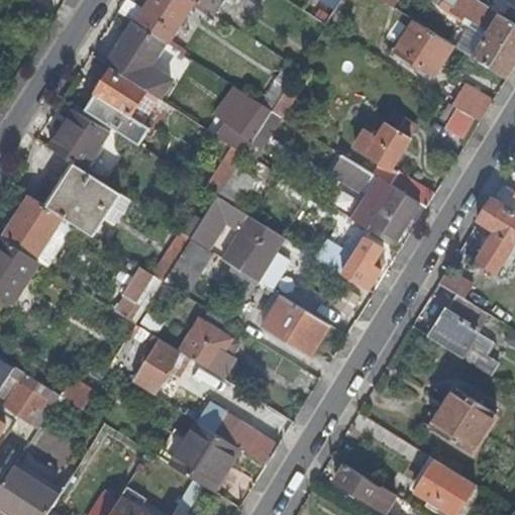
[(165,42),(193,0),(147,0),(133,22),(164,41),(165,42)]
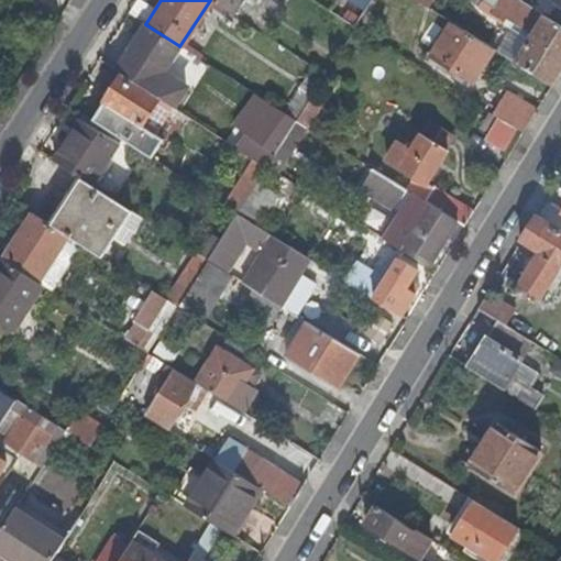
[(231,13),(240,0),(210,0),(231,13)]
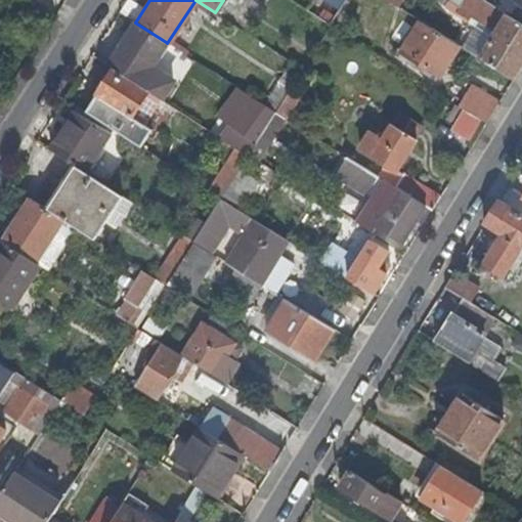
[(310,0),(304,9),(329,25),(344,0),(310,0)]
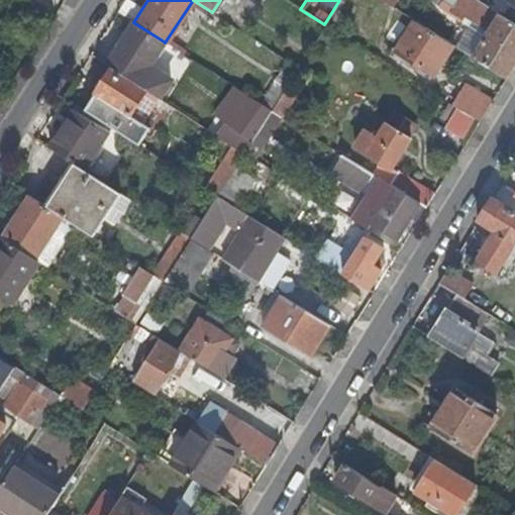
[(422,8),(415,4),(410,1),(409,2),(406,0),(400,0),(394,9),(413,21),(445,41),(453,28),(422,8)]
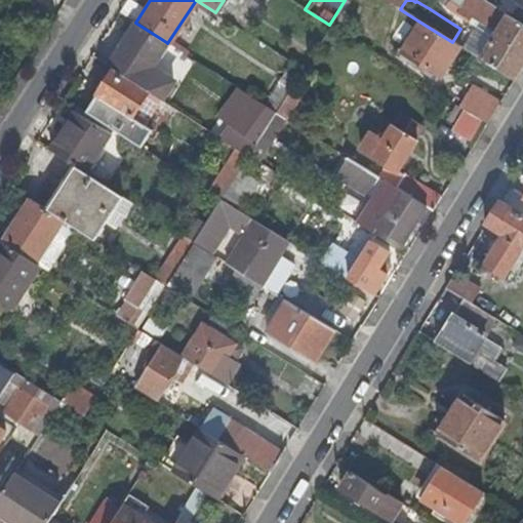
[(492,14),(496,8),(483,0),(480,0),(475,8),(479,11),(482,8),(492,14)]
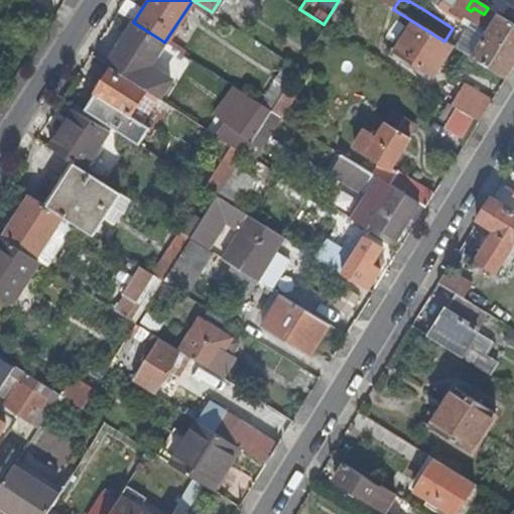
[(513,25),(496,14),(469,56),(504,79),(513,62),(513,25)]
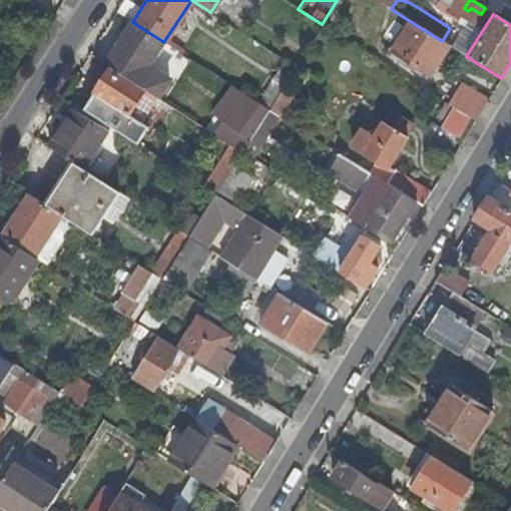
[(429,74),(448,44),(442,41),(410,21),(391,50),(429,74)]
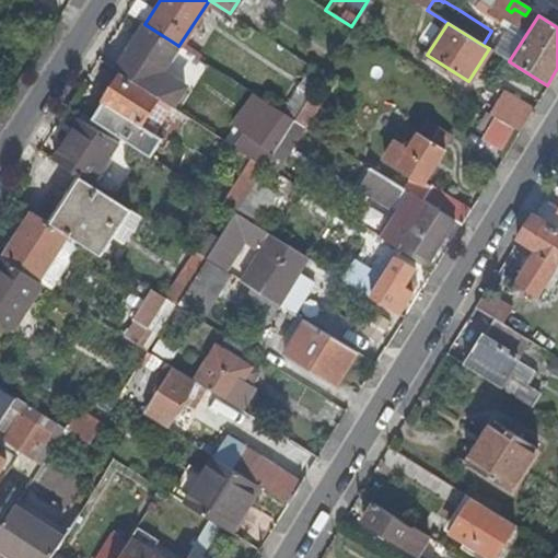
[(177,45),(144,24),(115,69),(119,72),(171,105),(184,84),(161,69),(177,45)]
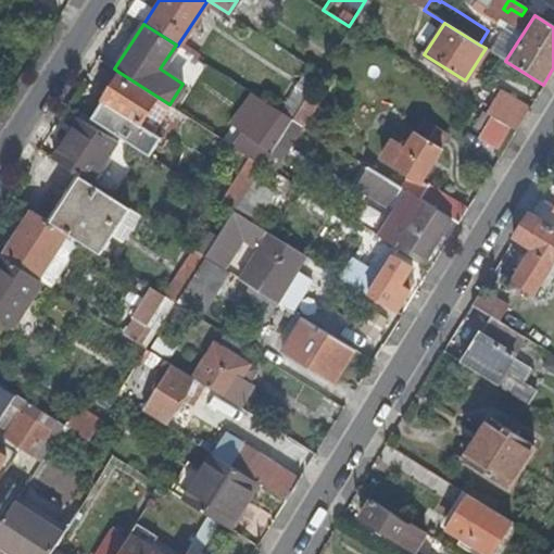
[(170,104),(118,72),(89,117),(147,154),(160,136),(152,130),(170,104)]
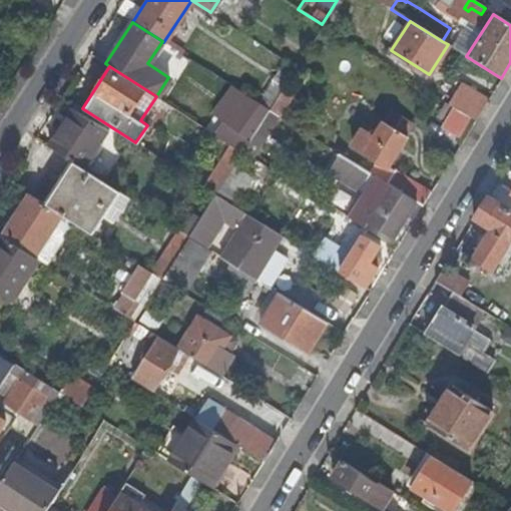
[(279,69),(258,102),(264,106),(268,109),(271,104),(283,85),(289,76),(279,69)]
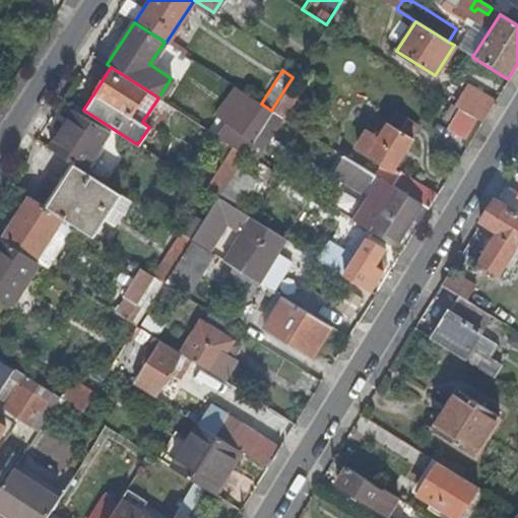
[(467,84),(454,105),(476,118),(481,122),(495,101),(467,84)]
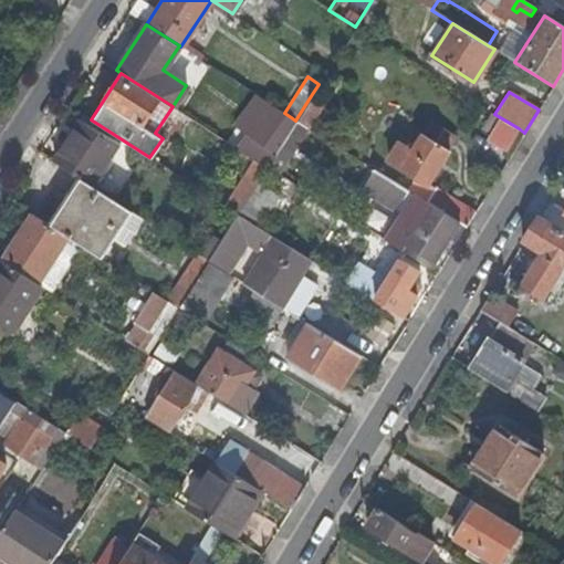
[(299,115),(295,121),(307,127),(313,131),(330,105),(312,94),(299,115)]
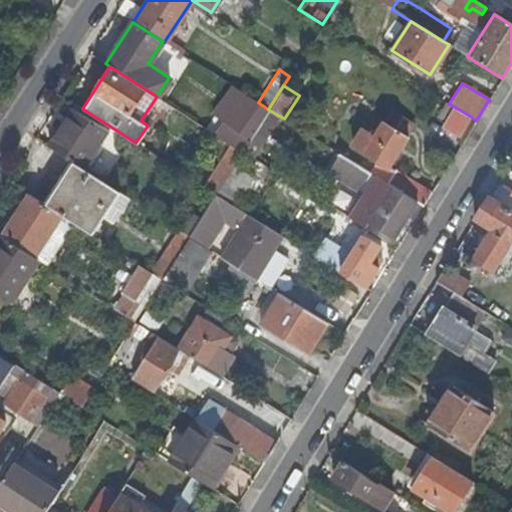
[(223,119),(239,131),(251,112),(248,110),(255,100),(238,89),(232,99),(236,102),(223,119)]
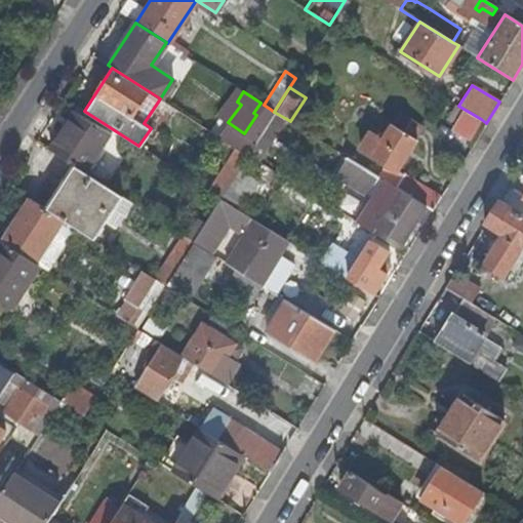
[(268,114),(270,109),(264,105),(260,103),(253,113),(256,115),(244,133),(255,142),(272,116),(268,114)]
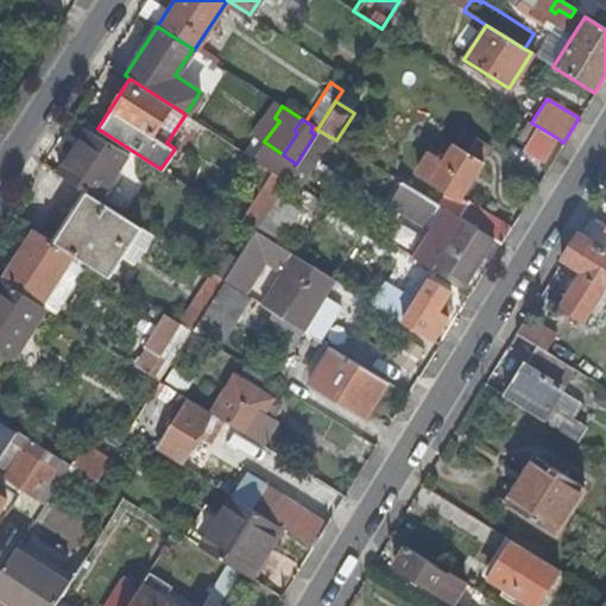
[(544,158),(557,138),(531,122),(526,119),(521,130),(530,136),(524,146),(544,158)]
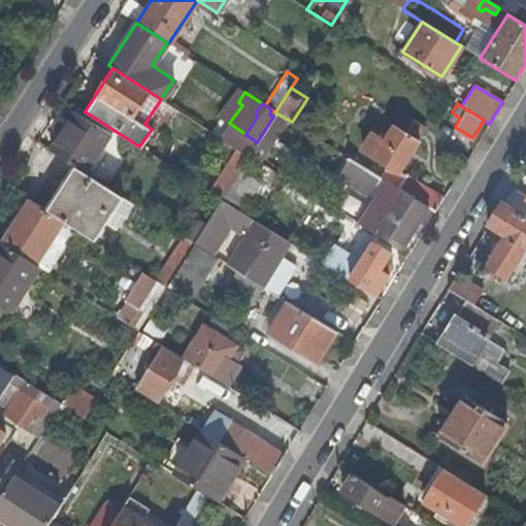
[(73,111),(48,150),(73,166),(75,167),(87,150),(91,152),(94,146),(90,144),(99,128),(73,111)]
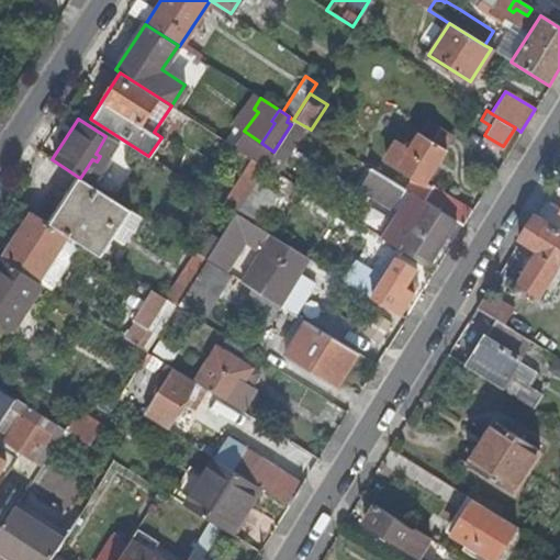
[(427,119),(418,133),(445,149),(454,135),(427,119)]
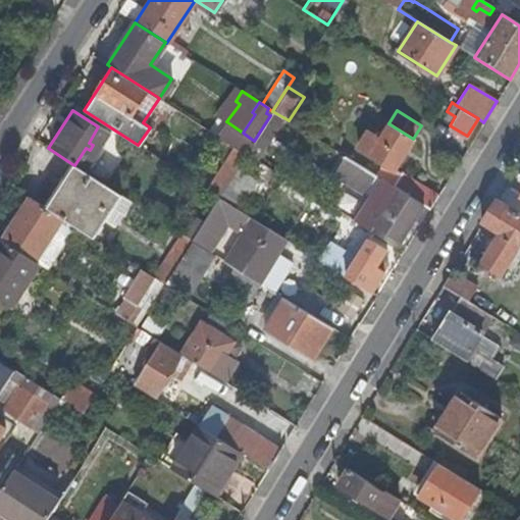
[(246,154),(256,160),(283,117),(272,111),(270,115),(254,141),(246,154)]
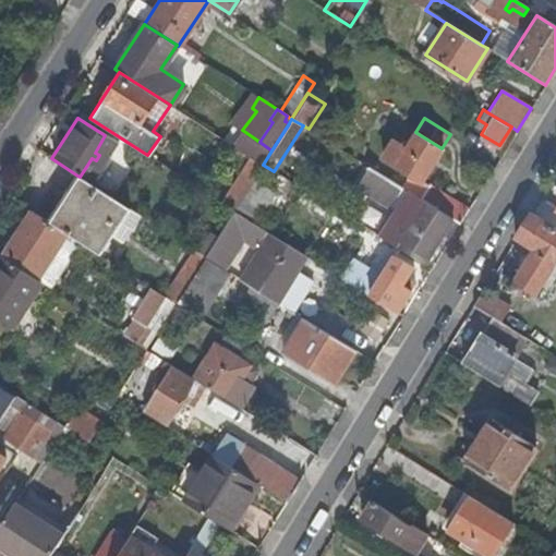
[(382,157),(421,182),(442,148),(415,132),(406,147),(393,140),(382,157)]
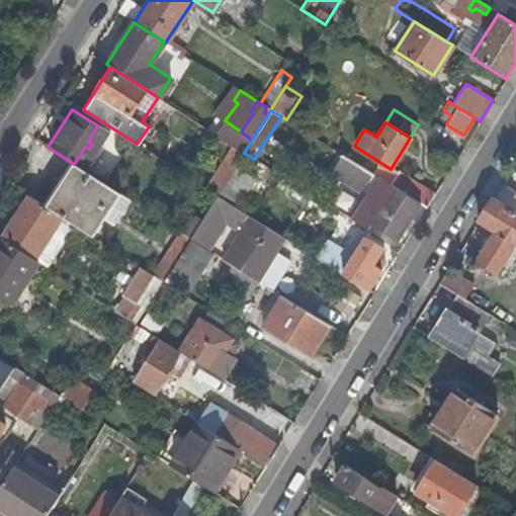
[(227,156),(237,163),(244,153),(233,146),(227,156)]
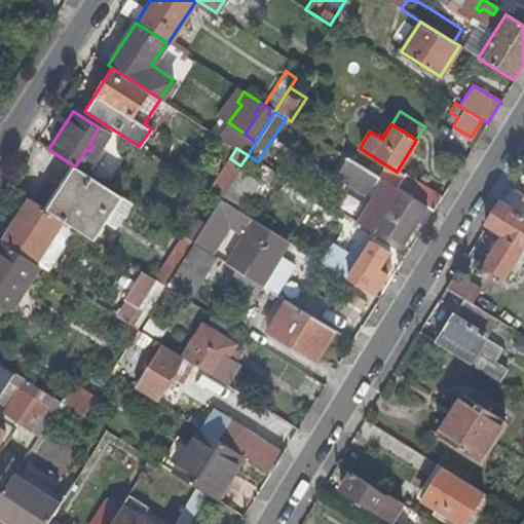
[(403,245),(426,206),(398,188),(346,156),(338,170),(375,193),(357,223),(372,233),(375,228),(403,245)]
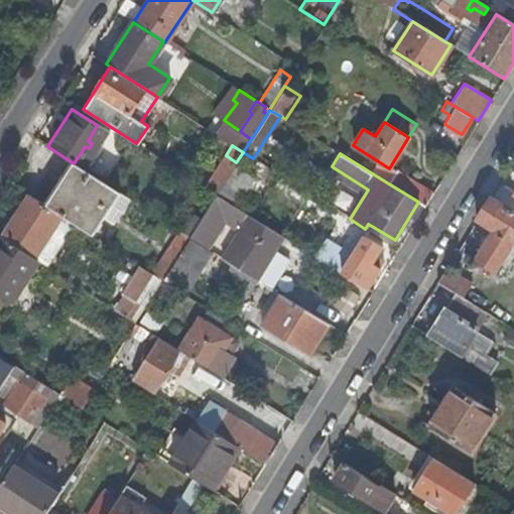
[(236,162),(226,155),(205,187),(216,195),(230,171),(236,162)]
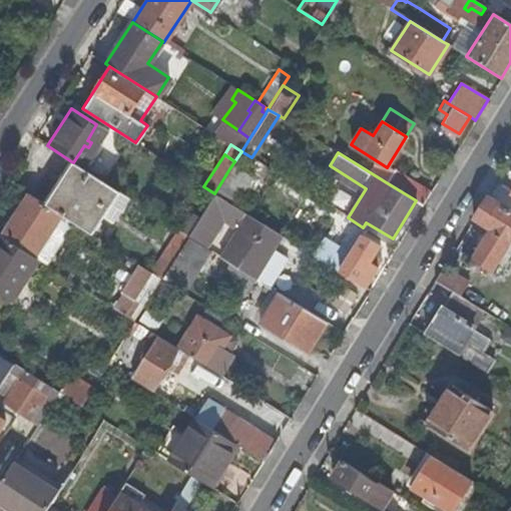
[(92,233),(118,191),(99,179),(73,162),(71,161),(45,203),(62,214),(92,233)]
